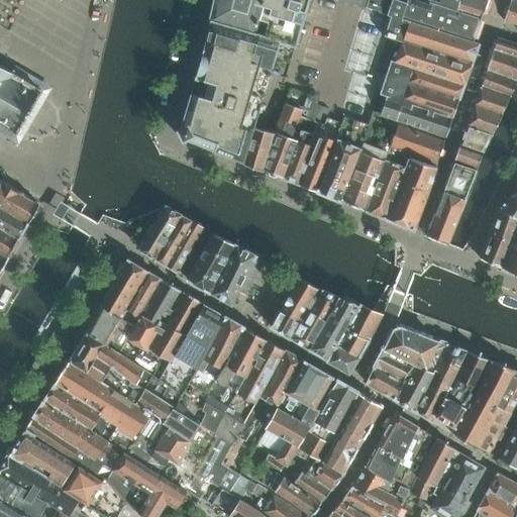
[(214,0),(209,23),(276,41),(287,44),(295,47),(308,0),(214,0)]
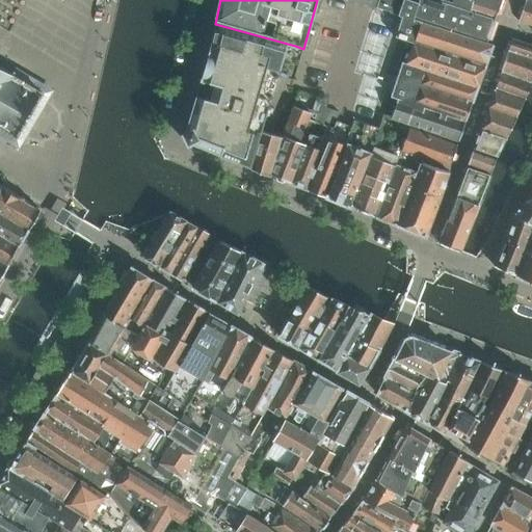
[(346,0),(376,9),(378,0),(346,0)]
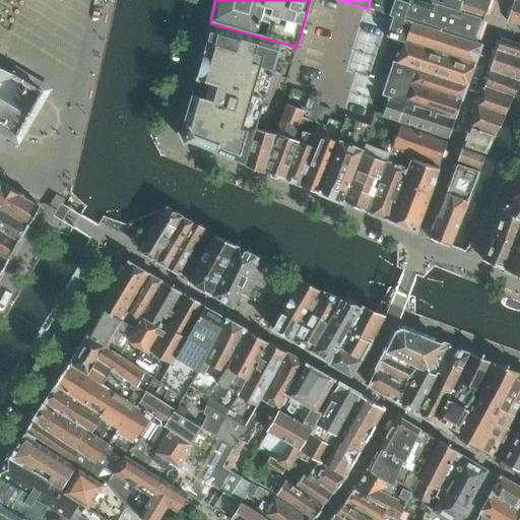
[(370,0),(369,8),(381,11),(382,12),(393,16),(475,43),(480,26),(483,19),(478,17),(479,15),(434,0),(370,0)]
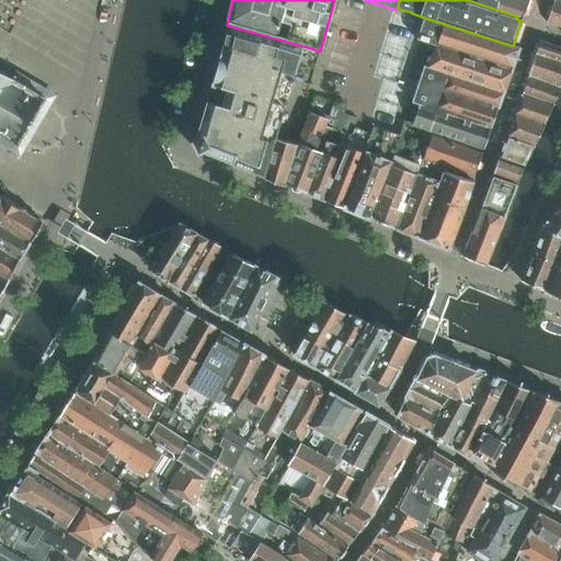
[(468,0),(517,16),(516,19),(522,21),(528,0),(468,0)]
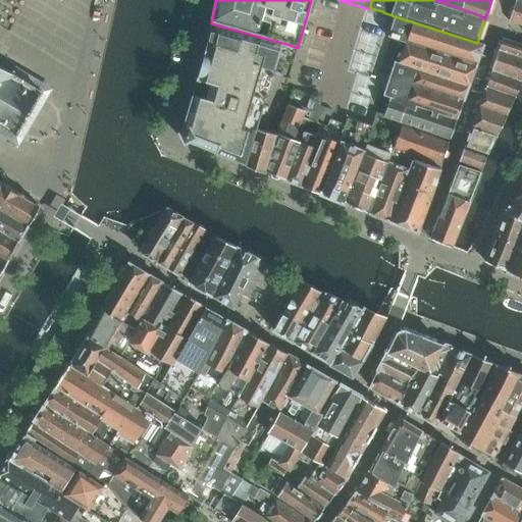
[(509,21),(521,24),(521,2),(516,0),(509,21)]
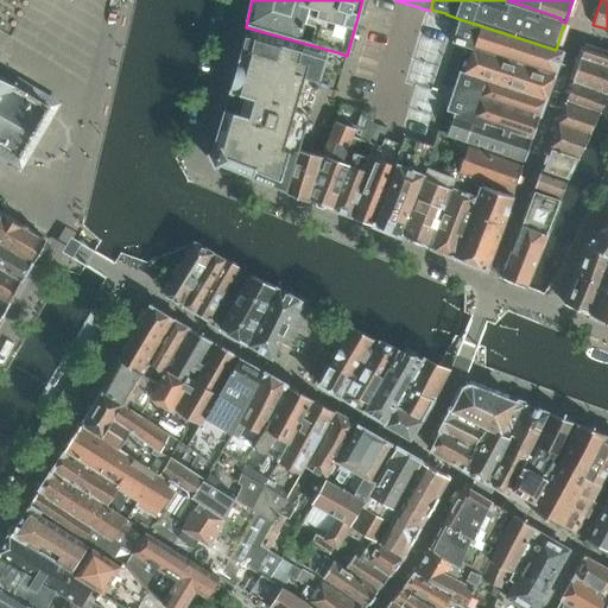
[(451,43),(553,76),(555,73),(556,73),(563,52),(556,50),(460,19),(451,43)]
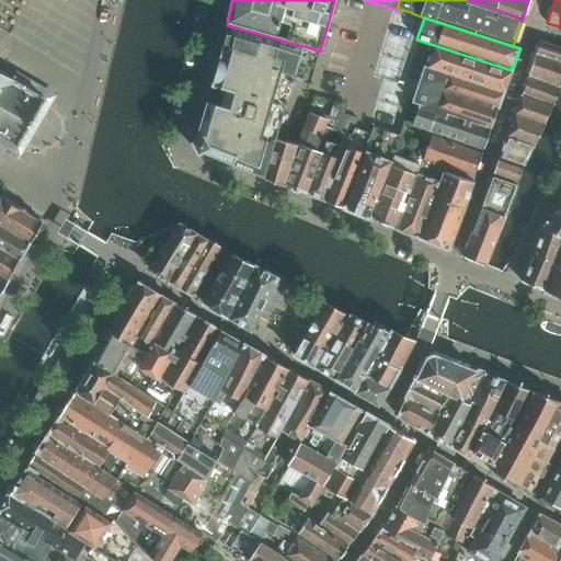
[(263,176),(299,45),(227,25),(217,69),(194,144),(224,156),(222,161),(263,176)]
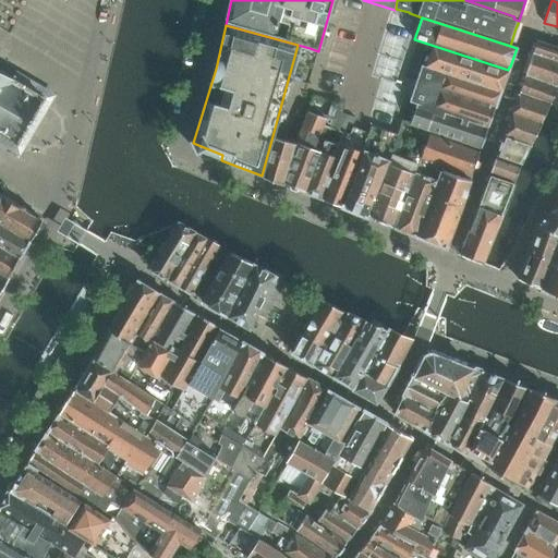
[(414,39),(403,75),(415,80),(420,82),(425,68),(500,93),(509,70),(508,70),(414,39)]
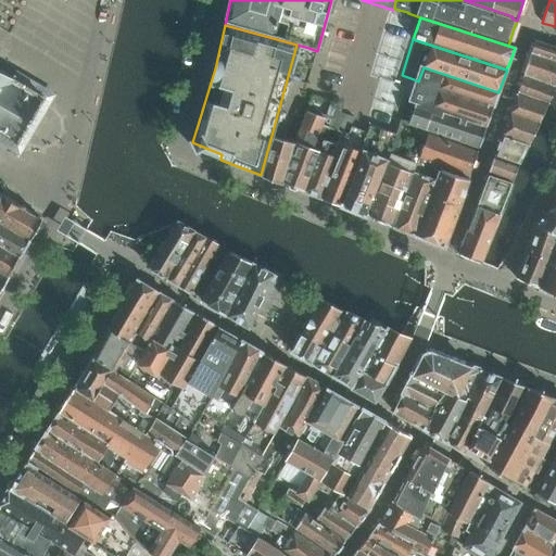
[(555,41),(554,48),(535,42),(531,52),(555,60),(555,41)]
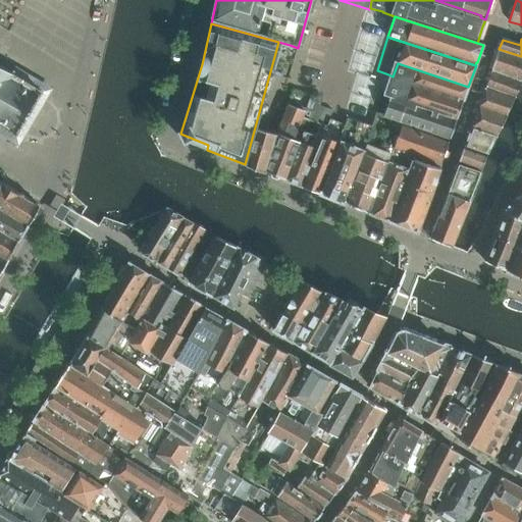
[(491,70),(521,80),(521,77),(521,56),(499,49),(491,70)]
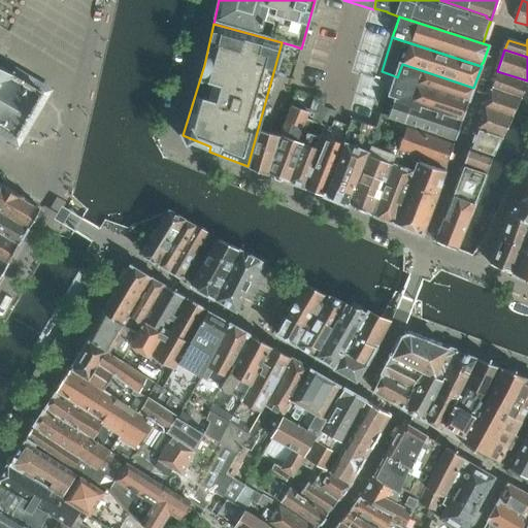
[(469,101),(473,88),(402,64),(397,77),(469,101)]
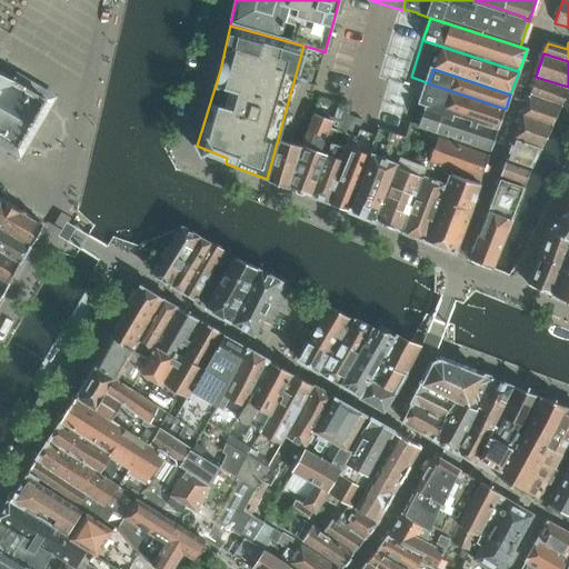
[(0,137),(18,148),(46,100),(15,81),(18,76),(16,73),(12,79),(0,71),(0,137)]
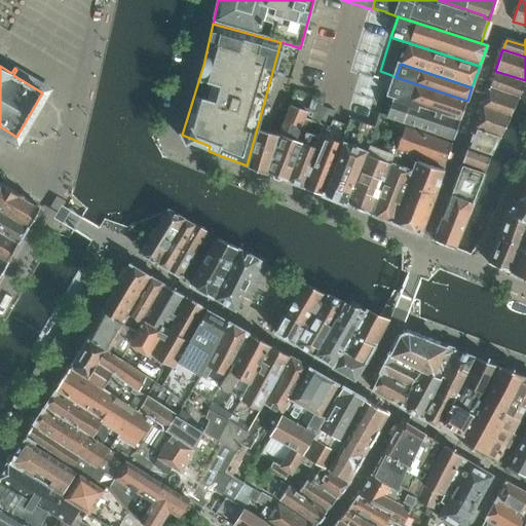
[(490,88),(517,97),(525,80),(495,71),(490,88)]
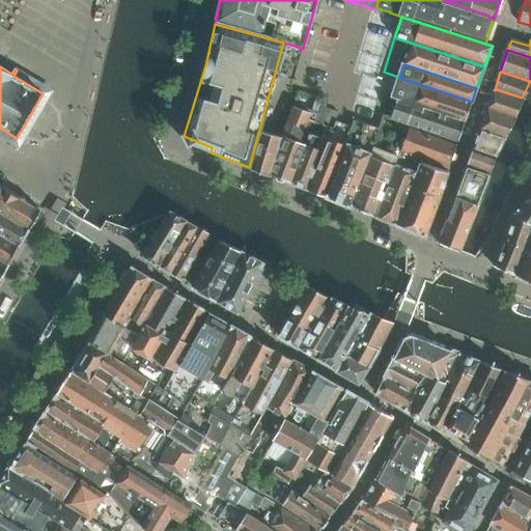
[(472,102),(399,78),(392,96),(465,121),(472,102)]
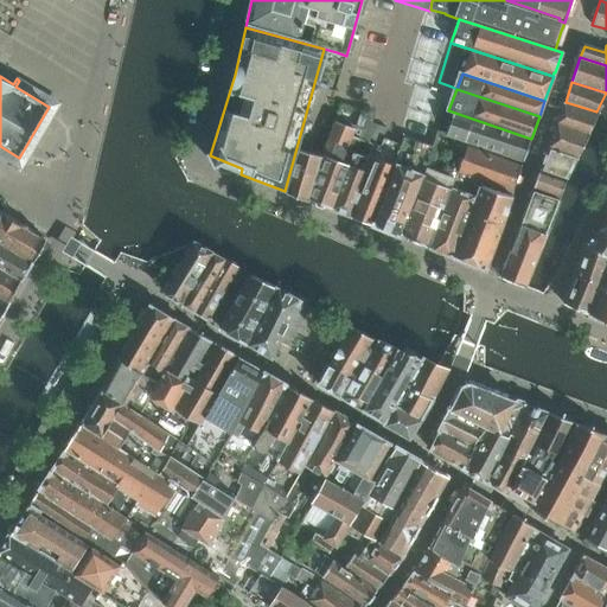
[(566,102),(557,122),(587,132),(596,112),(566,102)]
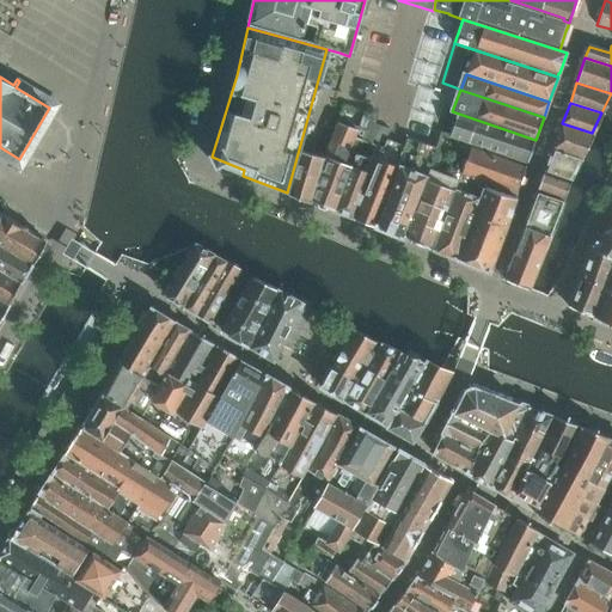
[(448,110),(441,133),(472,144),(528,163),(536,140),(452,111),(448,110)]
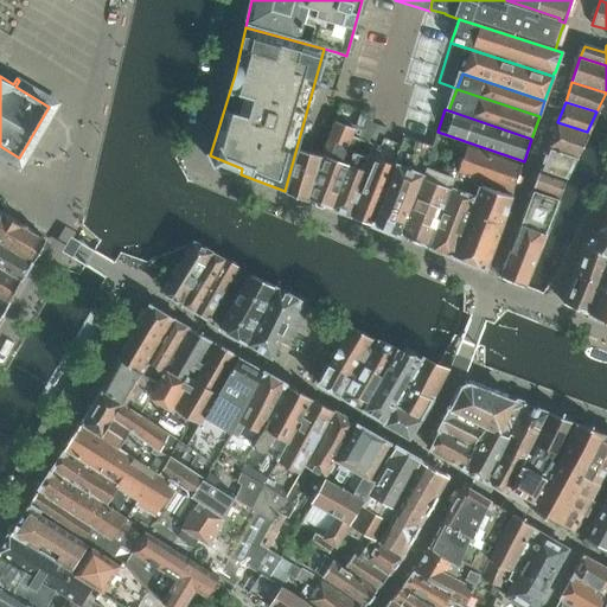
[(366,121),(360,139),(372,144),(381,147),(387,128),(366,121)]
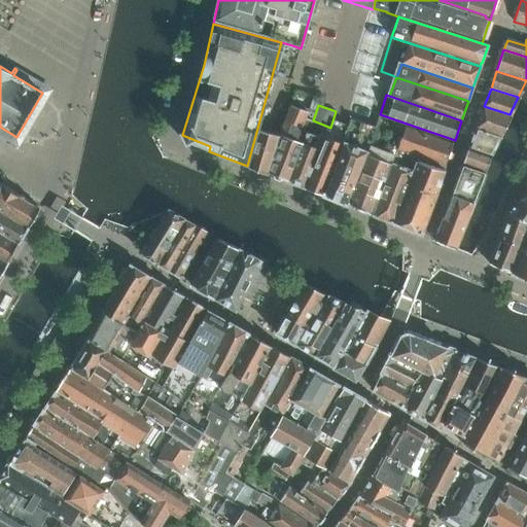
[(308,112),(291,106),(282,129),(280,135),(282,136),(269,174),(288,181),(301,144),(297,143),(306,118),(308,112)]
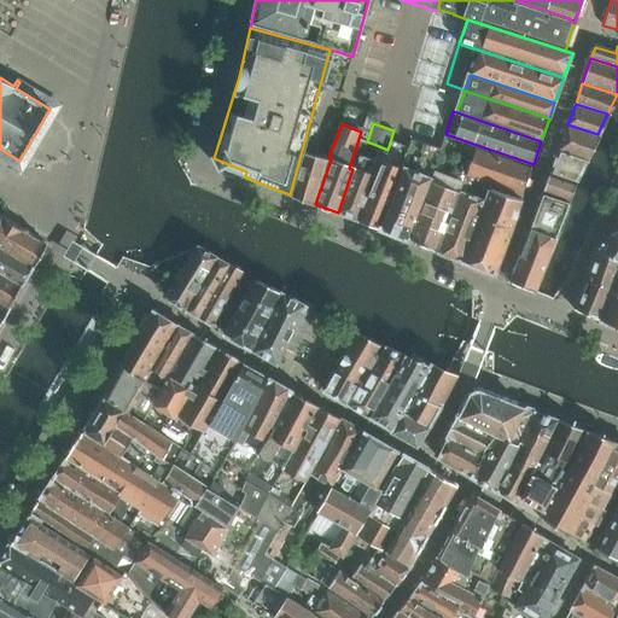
[(567,124),(558,150),(586,159),(598,134),(567,124)]
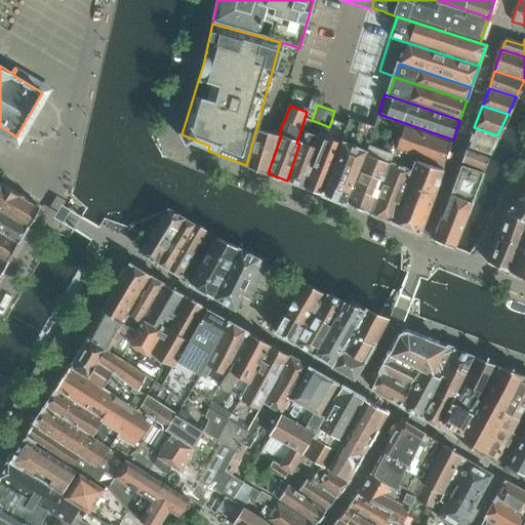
[(305,118),(296,143),(299,144),(287,180),(305,188),(319,152),(313,150),(322,124),(312,120),(305,118)]
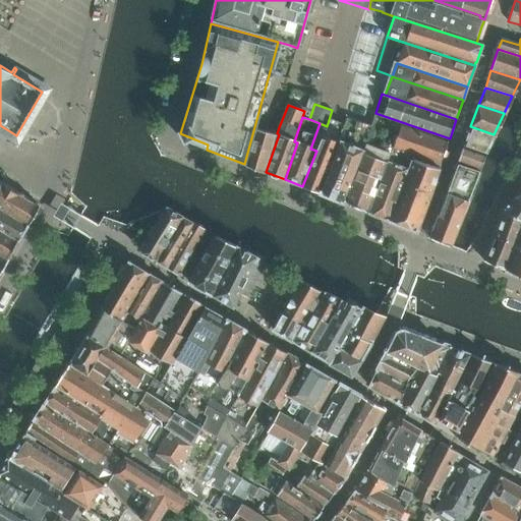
[(320,192),(343,201),(366,147),(374,126),(346,117),(320,192)]
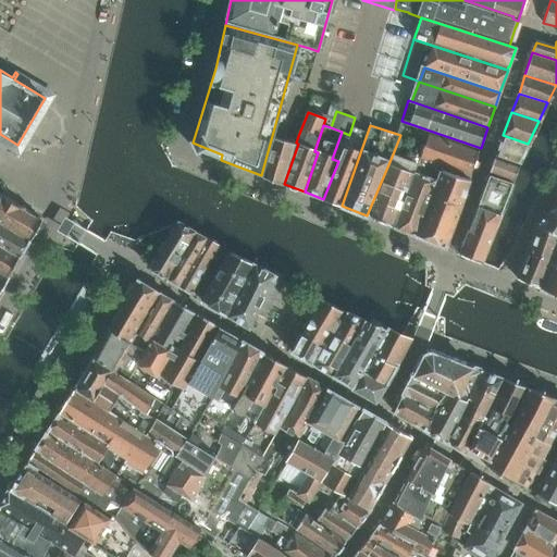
[(479,152),(429,134),(424,149),(423,149),(421,148),(417,146),(415,151),(410,150),(409,153),(409,155),(420,159),(428,162),(431,153),(446,159),(443,166),(454,170),(471,175),(479,152)]
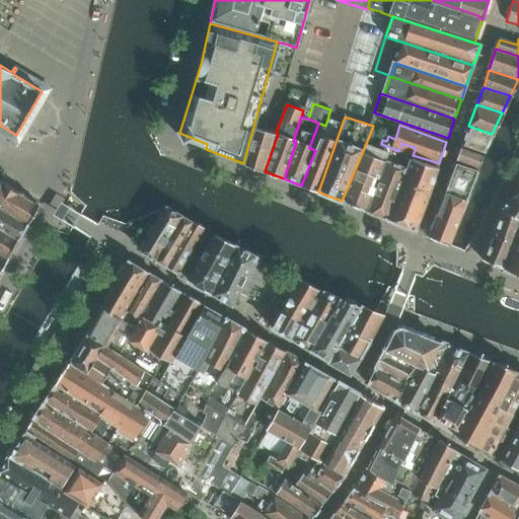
[(461,145),(483,154),(492,134),(468,126),(461,145)]
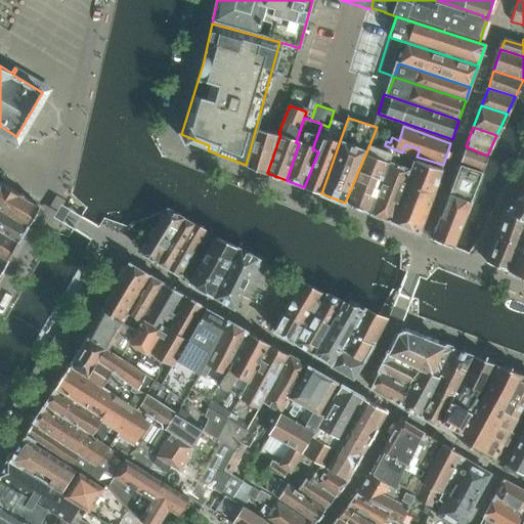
[(246,165),(267,173),(280,135),(278,134),(277,135),(265,131),(257,129),(246,165)]
